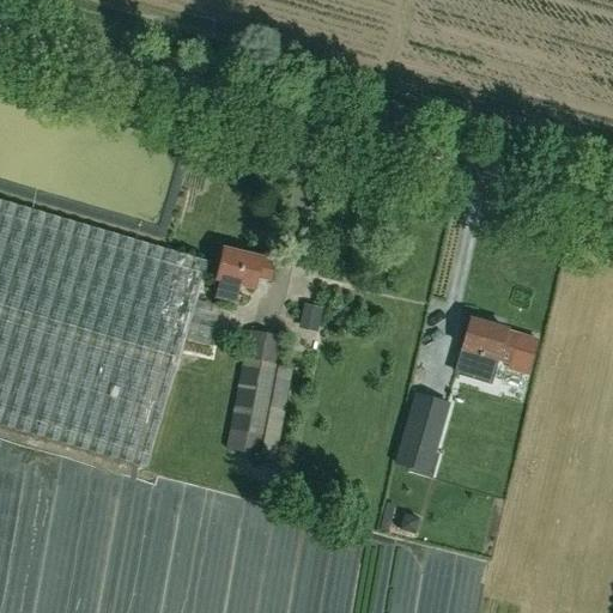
[(0,426),(146,471),(187,333),(210,338),(219,307),(198,301),(208,262),(0,201),(0,426)]
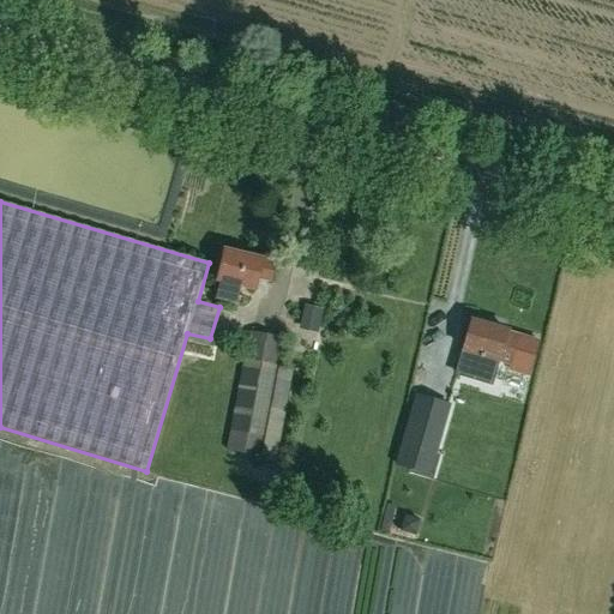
[(234,304),(239,288),(253,292),(256,280),(269,283),(274,265),(260,262),(260,260),(223,252),(216,283),(220,283),(216,298),(234,304)]
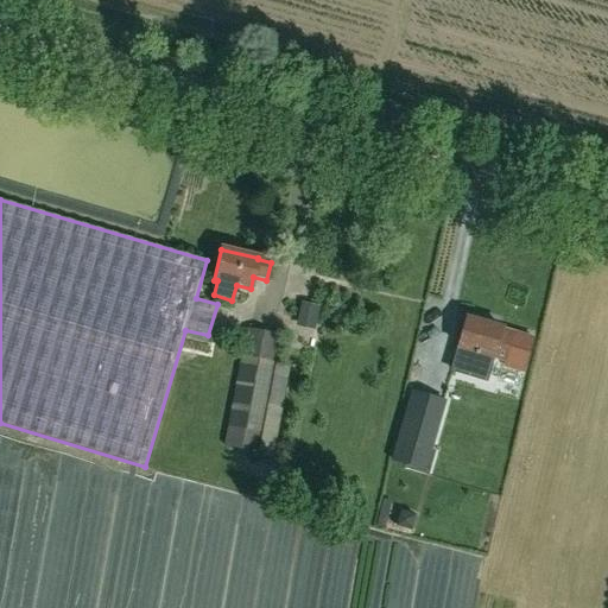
[(315,330),(320,305),(301,302),(296,327),(315,330)]
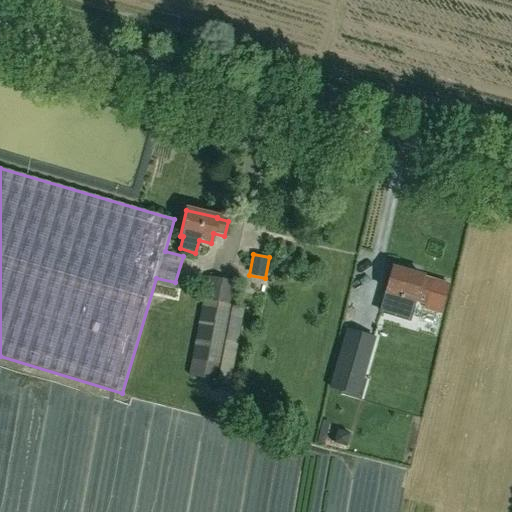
[(421,278),(421,277),(392,268),(385,292),(389,293),(385,304),(410,312),(410,313),(421,316),(423,310),(440,315),(449,286),(421,278)]
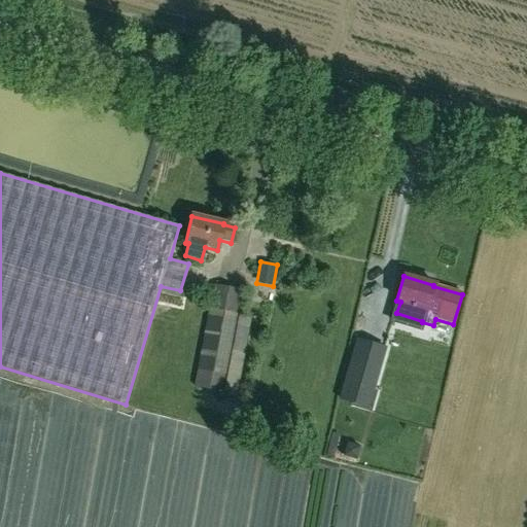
[(212,284),(194,386),(237,393),(248,328),(237,326),(243,290),(212,284)]
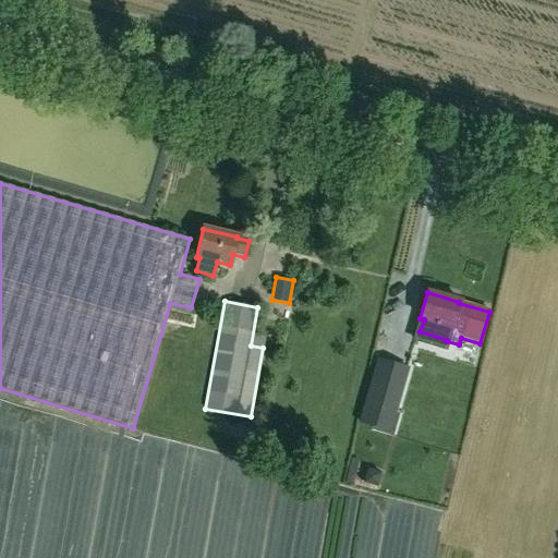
[(392,431),(411,366),(379,358),(360,423),(392,431)]
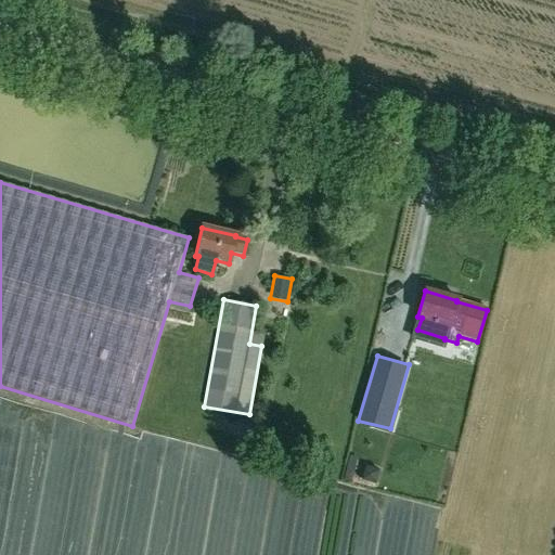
[(377,472),(377,470),(363,467),(359,480),(373,485),(374,482),(377,483),(381,473),(377,472)]
